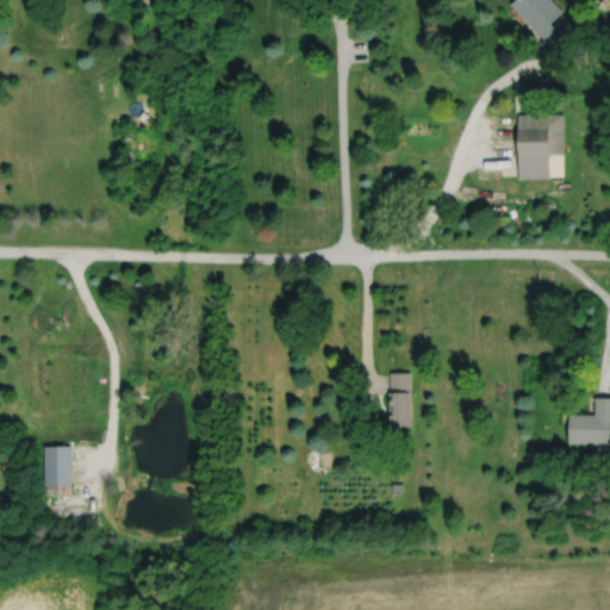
[(555,0),(511,0),(510,1),(540,31),(552,20),(564,8),(555,0)]
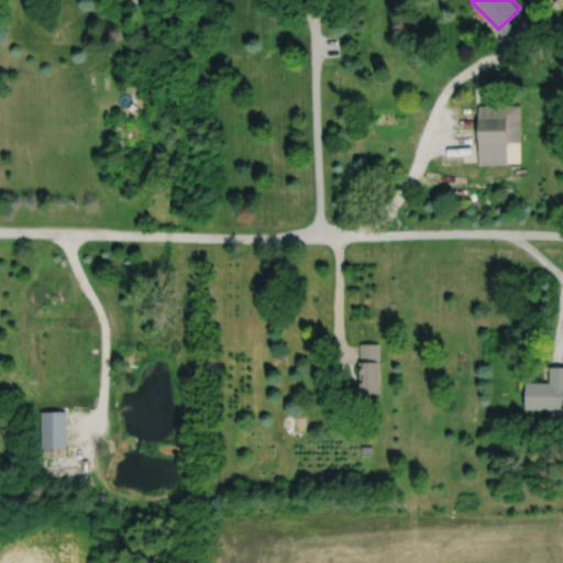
[(498,29),(515,50),(532,36),(520,21),(515,24),(509,19),(498,29)]
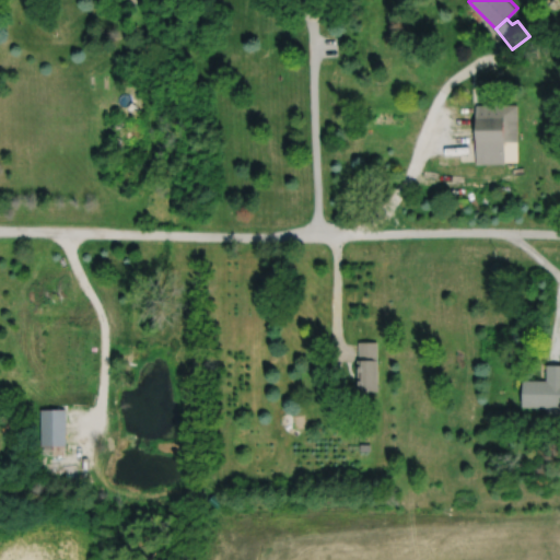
[(476,104),(477,162),(504,162),(504,160),(517,160),(516,103),(476,104)]
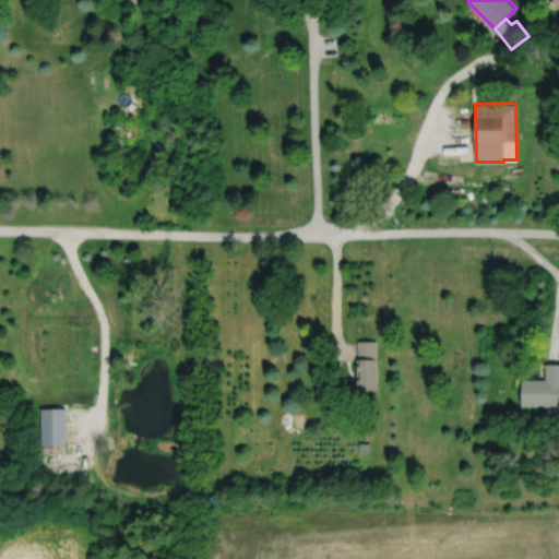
[(357,340),(357,358),(356,358),(356,390),(376,390),(376,340),(357,340)]
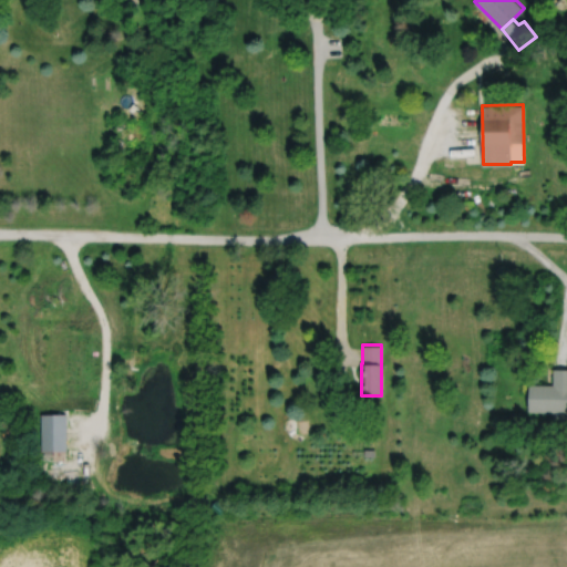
[(529,383),(529,411),(566,411),(566,368),(554,368),(554,384),(529,383)]
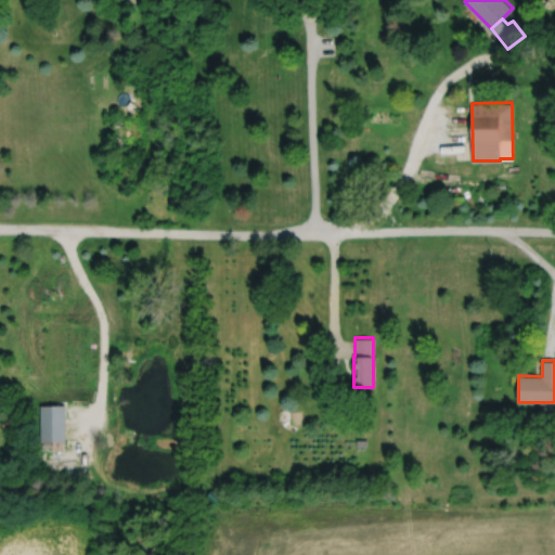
[(39,405),(39,440),(65,440),(64,404),(59,404),(59,402),(54,402),(54,404),(39,405)]
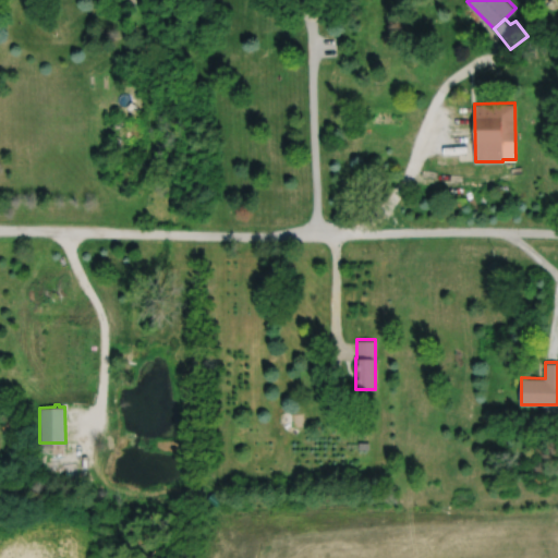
[(207,498),(216,506),(221,498),(213,492),(207,498)]
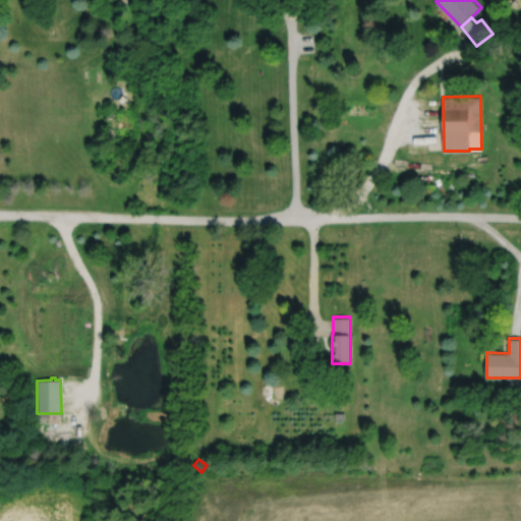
All buildings are outlined.
